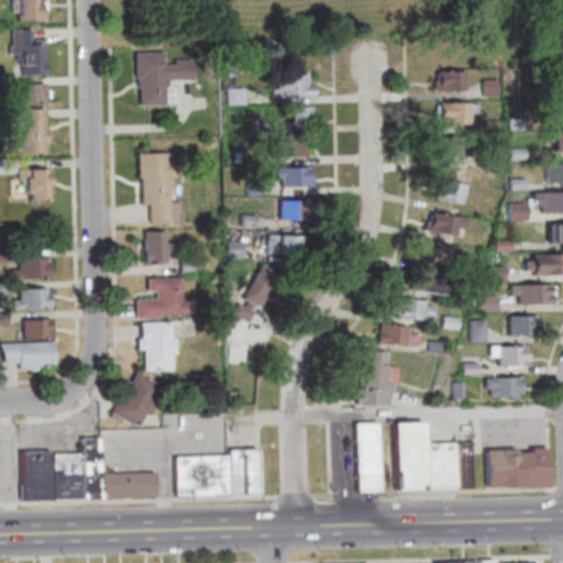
[(13,21),(12,12),(7,12),(6,0),(33,0),(34,1),(41,1),(41,10),(40,10),(40,20),(13,21)]
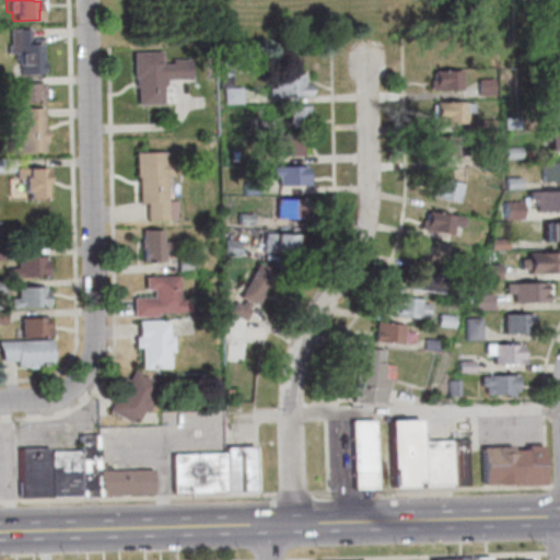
[(16,74),(15,54),(6,54),(6,46),(8,46),(7,30),(26,30),(27,45),(39,45),(39,74),(16,74)]
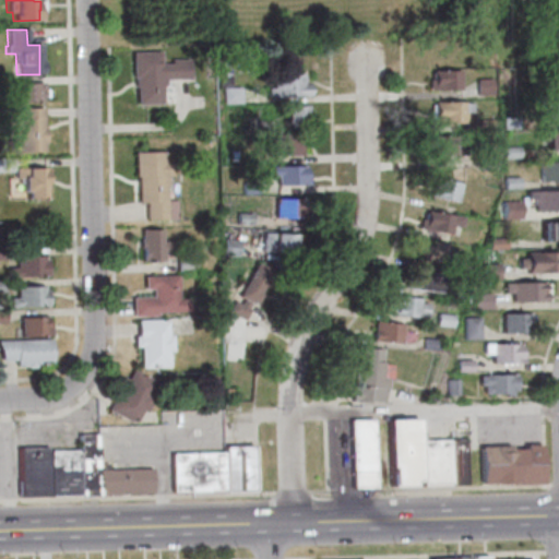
[(157,50),(157,63),(168,62),(168,59),(186,59),(186,78),(162,78),(162,83),(157,83),(158,102),(134,103),(133,85),(132,85),(132,75),(130,75),(130,50),(157,50)]
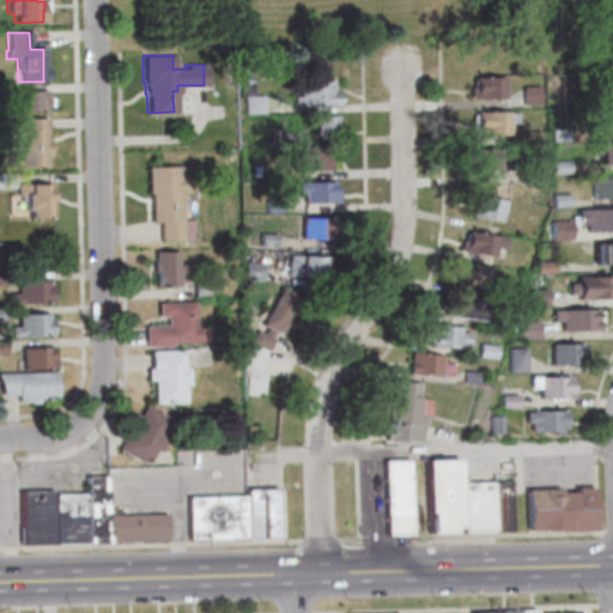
[(612,61),(600,61),(600,85),(612,85),(612,61)]
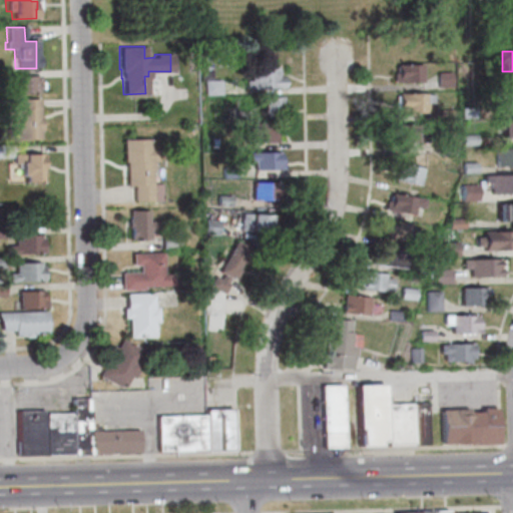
[(280,87),(241,88),(241,80),(247,80),(246,68),(252,68),(252,58),(265,58),(265,68),(274,68),(274,76),(280,76),(280,87)]
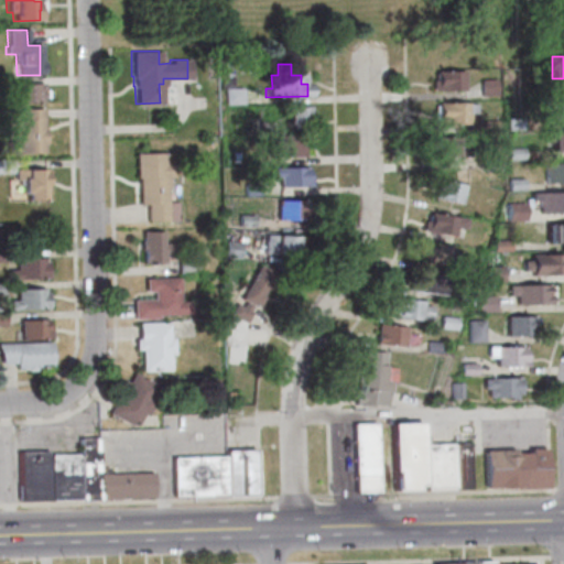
[(429,79),(433,79),(433,71),(461,71),(461,89),(429,89),(429,79)]
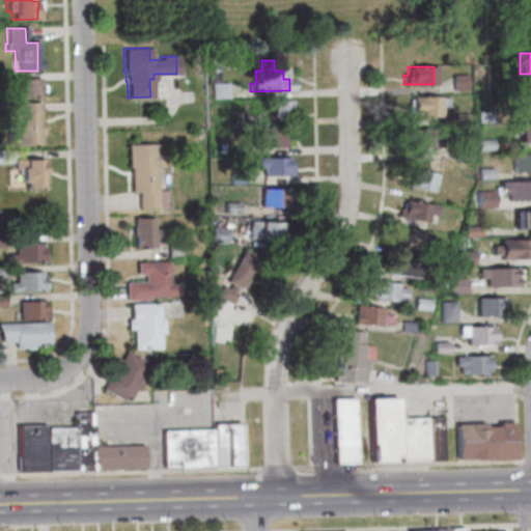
[(450,89),(450,75),(464,75),(464,89),(450,89)]
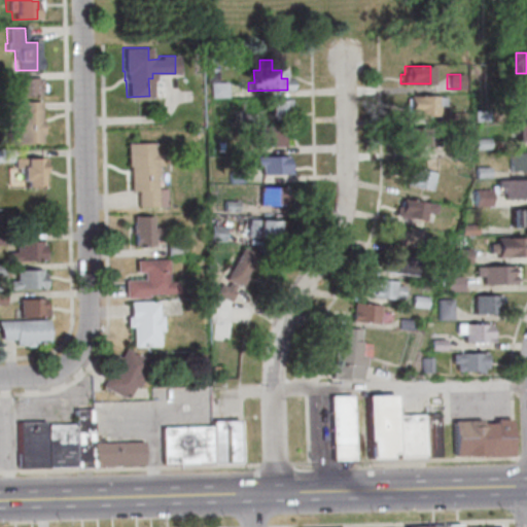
[(36,96),(11,97),(11,80),(36,79),(36,96)]
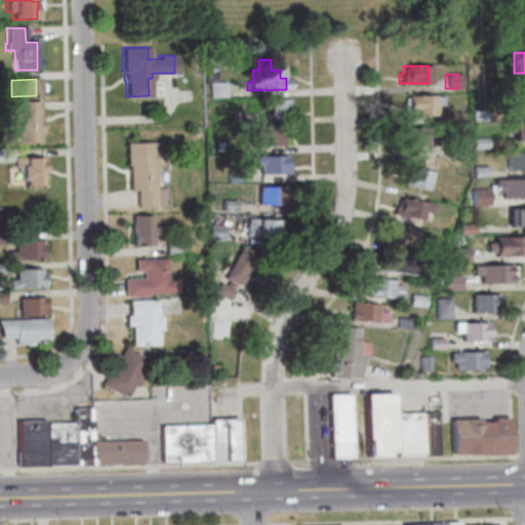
[(524,112),(502,113),(502,94),(524,94),(524,112)]
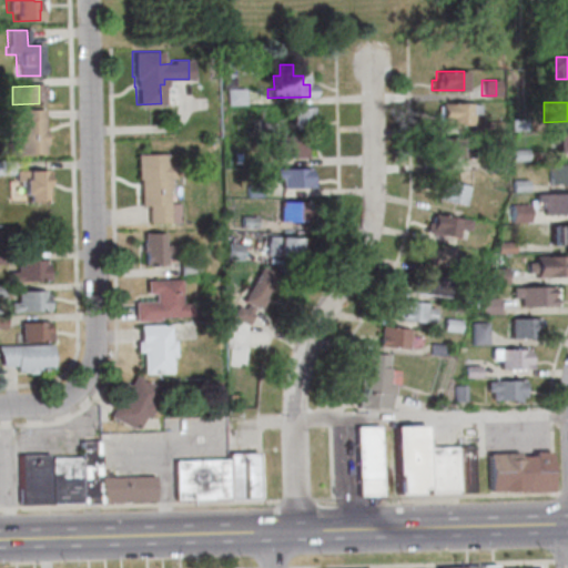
[(467,124),(439,124),(439,119),(437,119),(437,104),(475,103),(475,114),(467,114),(467,124)]
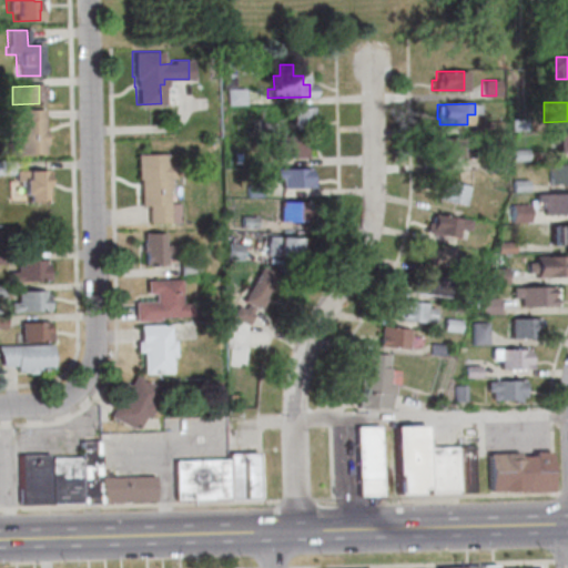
[(286,125),(285,108),(305,107),(305,124),(286,125)]
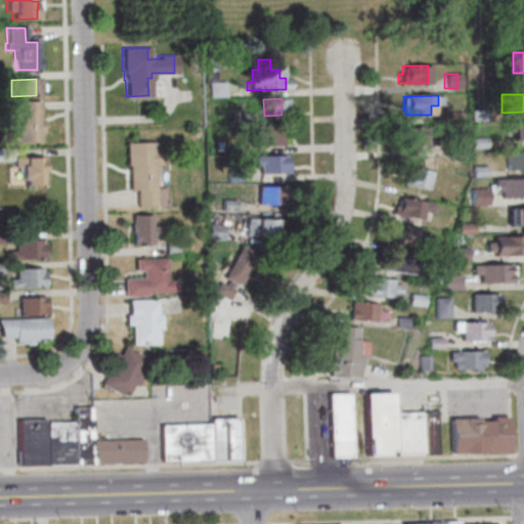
[(4,143),(3,115),(19,115),(18,102),(38,101),(39,142),(4,143)]
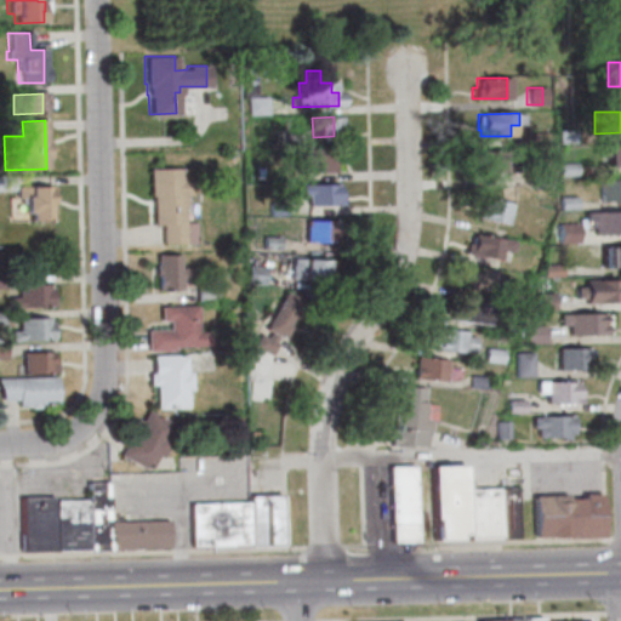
[(554,130),(573,129),(573,142),(556,142),(554,130)]
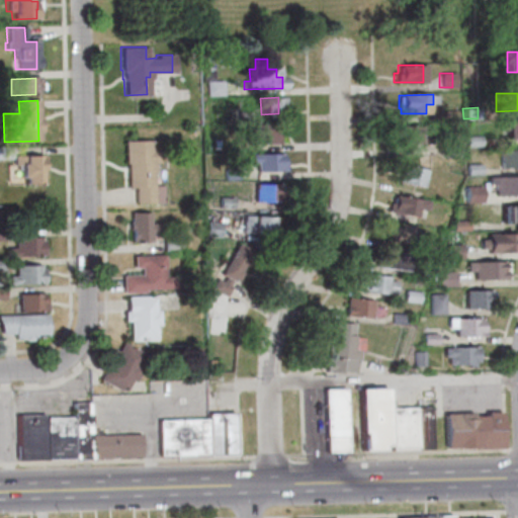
[(454,120),(440,120),(440,110),(454,110),(454,120)]
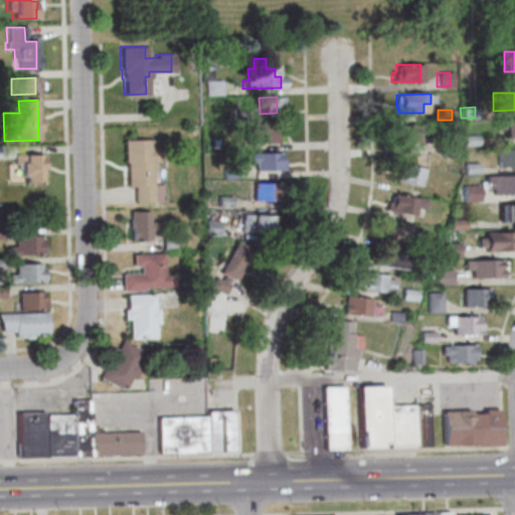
[(514,118),(514,137),(502,137),(502,129),(495,130),(495,121),(502,121),(502,119),(514,118)]
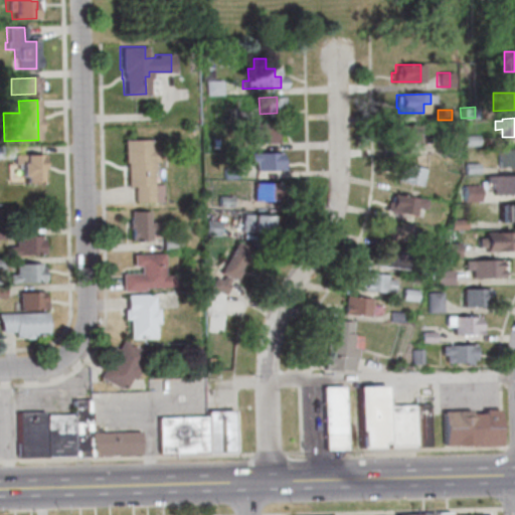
[(274,143),(245,143),(244,124),(275,123),(276,133),(273,133),(274,143)]
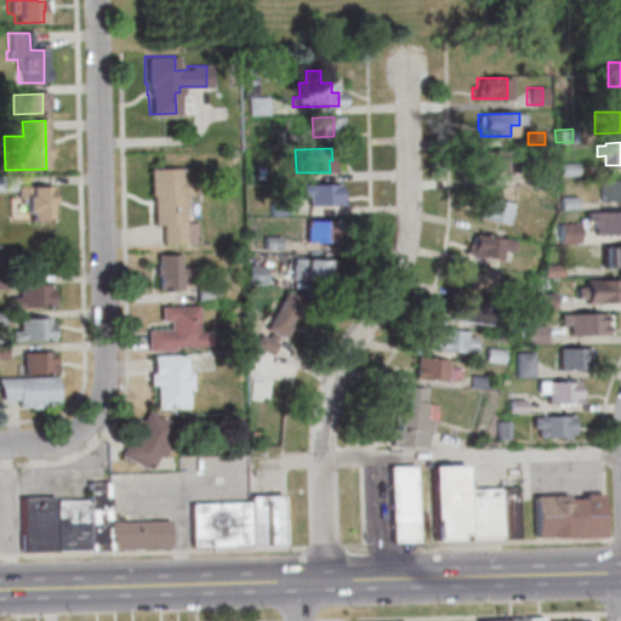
[(517,172),(482,172),(482,167),(479,169),(479,152),(510,151),(510,160),(517,160),(517,172)]
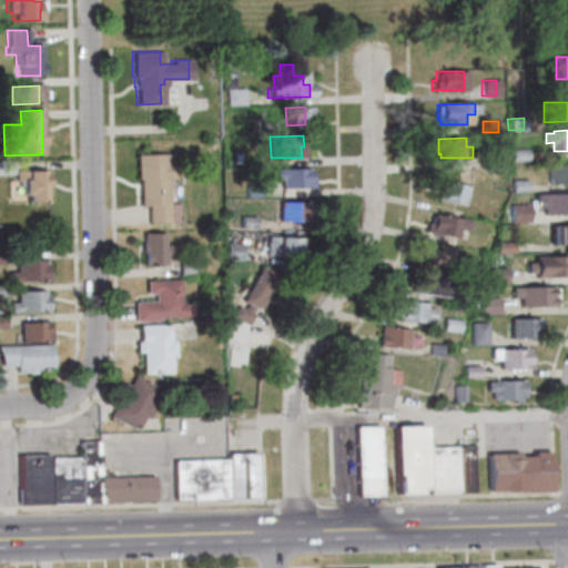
[(523,160),(508,160),(508,149),(523,149),(523,160)]
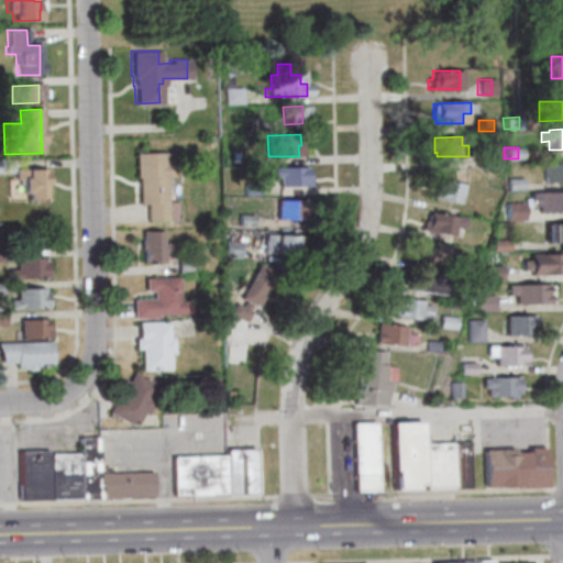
[(161,152),(161,163),(169,163),(169,175),(164,175),(165,184),(163,184),(164,201),(174,201),(174,220),(144,221),(144,202),(136,202),(135,175),(133,175),(132,152),(161,152)]
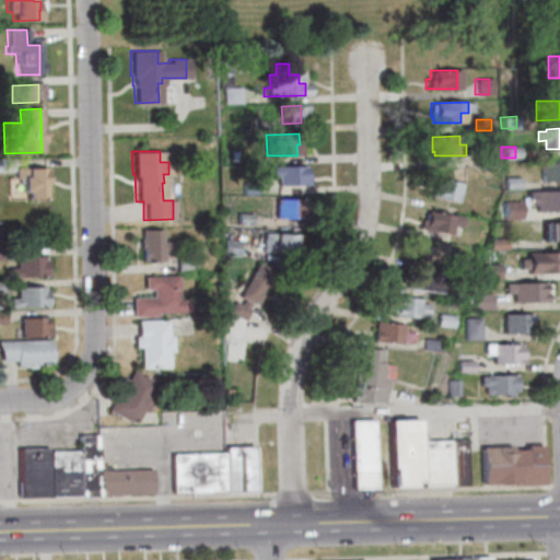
[(492,158),(492,168),(477,170),(477,159),(492,158)]
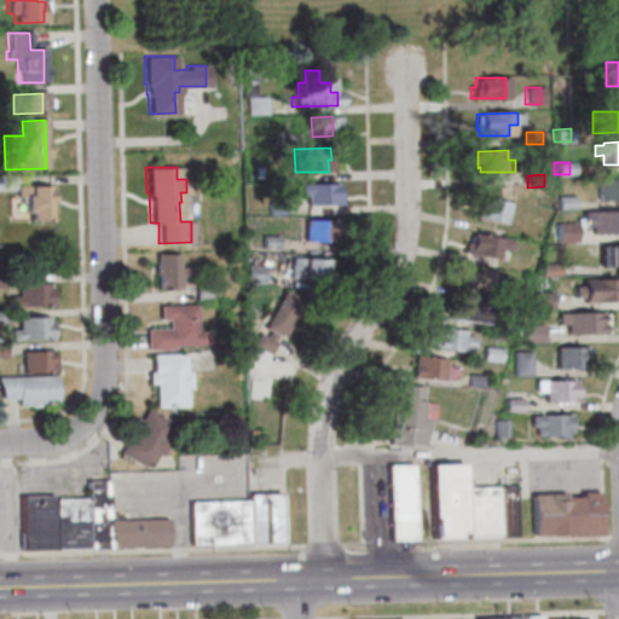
[(10,190),(0,190),(0,177),(10,177),(10,190)]
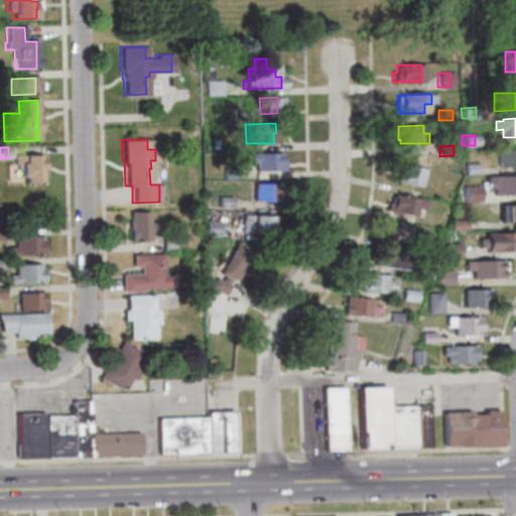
[(515,166),(496,167),(496,150),(515,149),(515,166)]
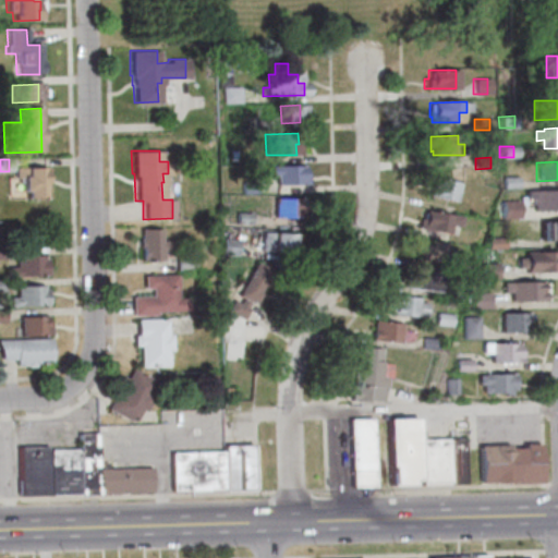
[(273,184),(273,176),(267,176),(267,166),(300,165),(300,173),(304,173),(304,183),(296,183),(296,184),(273,184)]
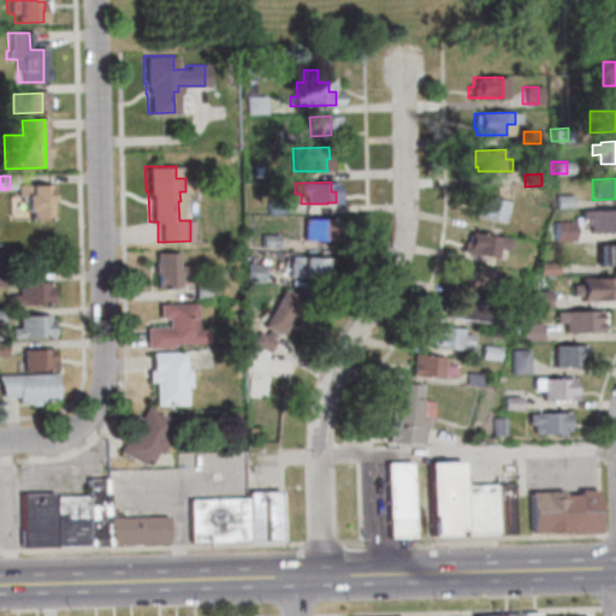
[(48,219),(25,219),(25,213),(22,213),(22,196),(15,196),(15,185),(48,185),(48,219)]
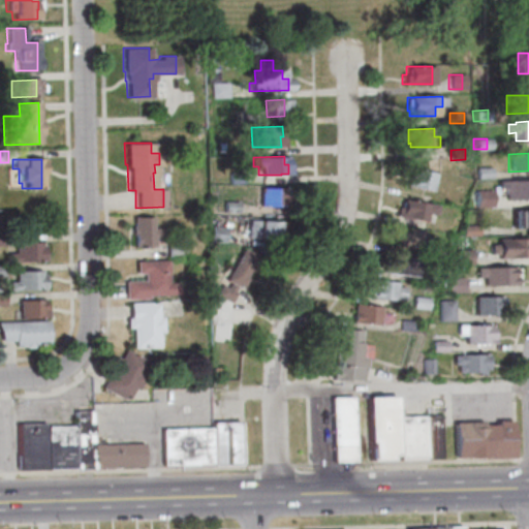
[(473,167),(488,166),(489,178),(474,178),(473,167)]
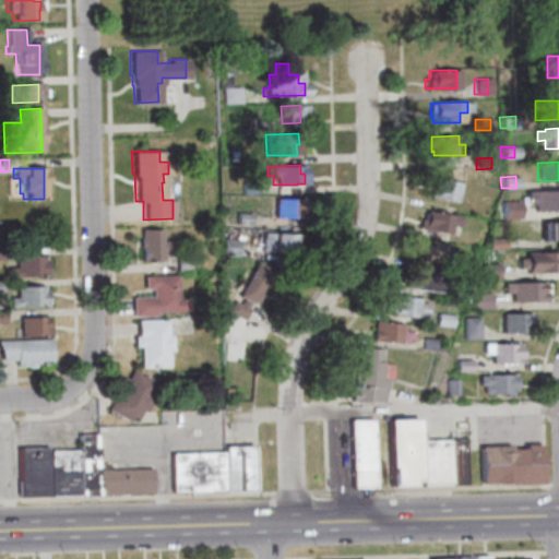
[(452,202),(426,195),(430,177),(456,183),(452,202)]
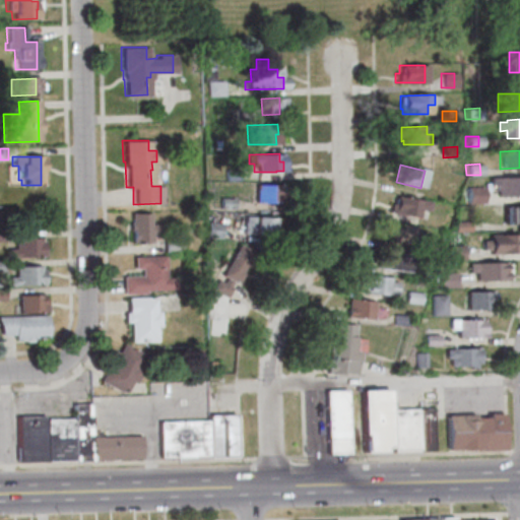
[(222,180),(222,170),(236,170),(237,180),(222,180)]
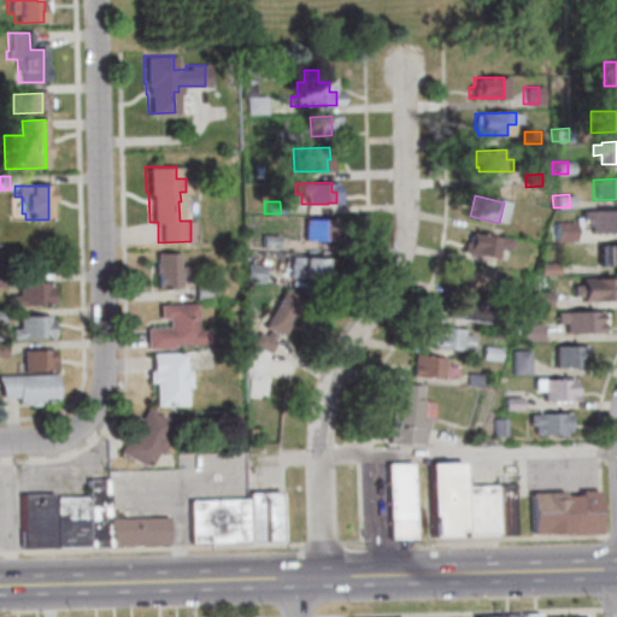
[(616,209),(616,231),(587,233),(587,224),(585,224),(585,218),(579,218),(579,210),(616,209)]
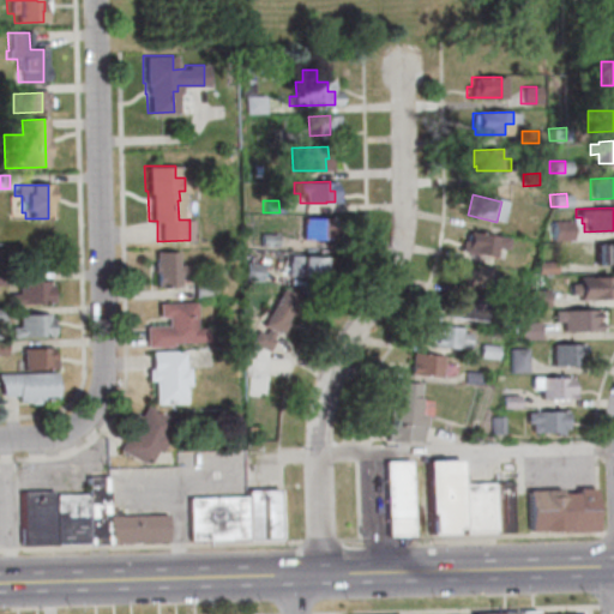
[(300,239),(300,218),(336,220),(335,236),(325,236),(325,240),(300,239)]
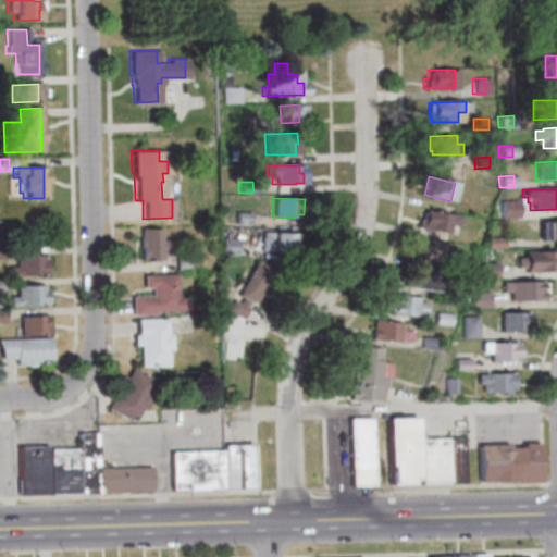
[(515,200),(515,217),(497,217),(497,200),(515,200)]
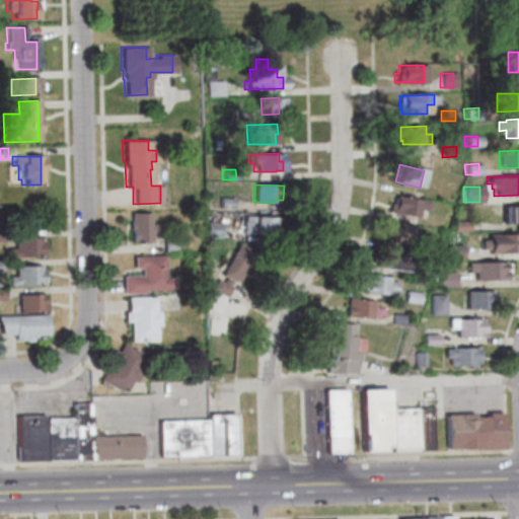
[(386,212),(388,202),(392,203),(393,196),(426,202),(425,210),(416,209),(414,217),(386,212)]
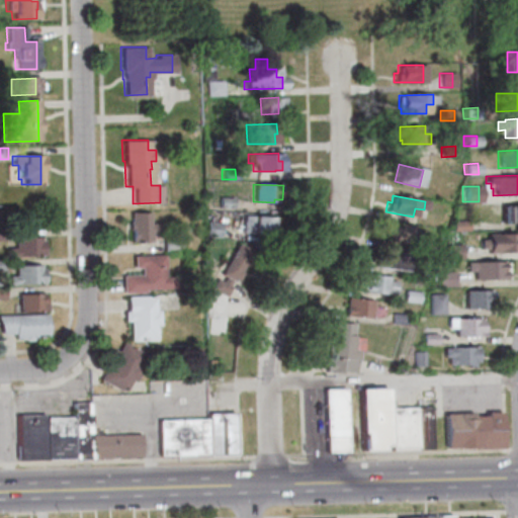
[(217,207),(217,197),(230,197),(230,208),(217,207)]
